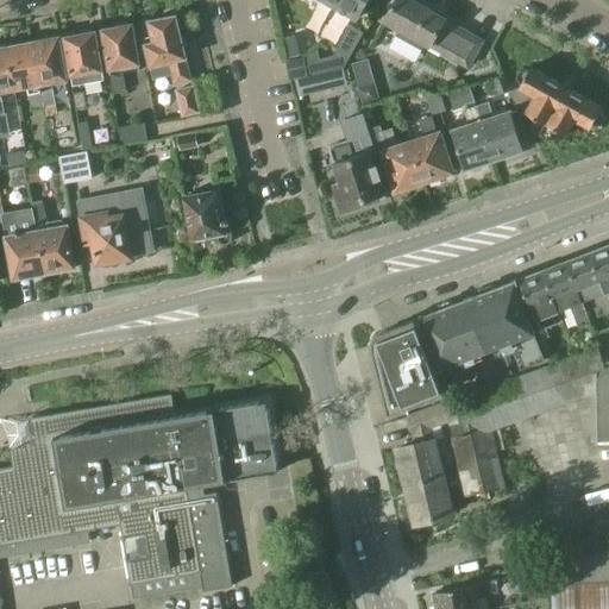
[(322,0),(356,18),(365,0),(322,0)]
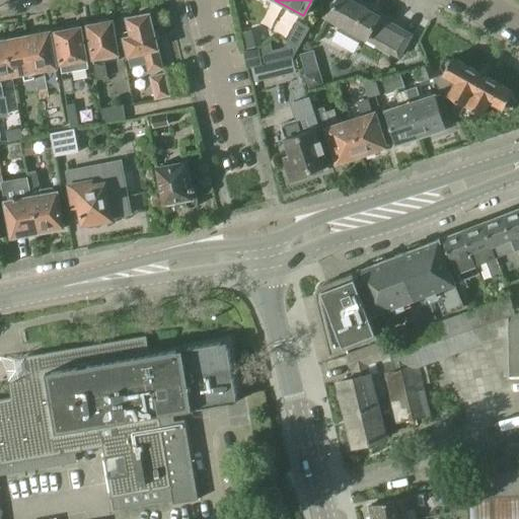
[(350,0),(337,0),(327,17),(341,24),(338,30),(359,44),(363,38),(368,40),(367,40),(398,58),(412,34),(381,16),(381,17),(350,0)]
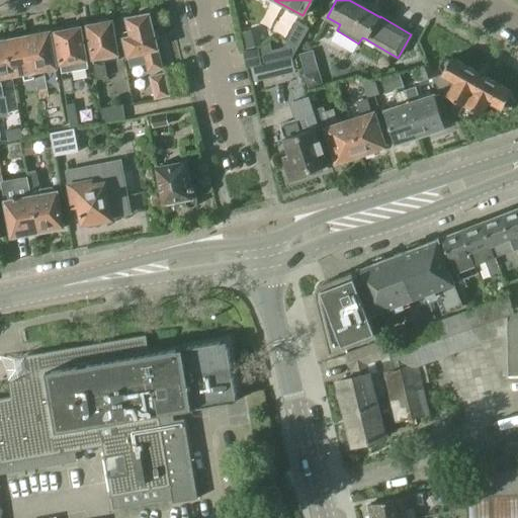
[(148,71),(162,67),(149,13),(126,17),(132,36),(123,37),(128,56),(126,57),(130,68),(147,64),(148,71)]
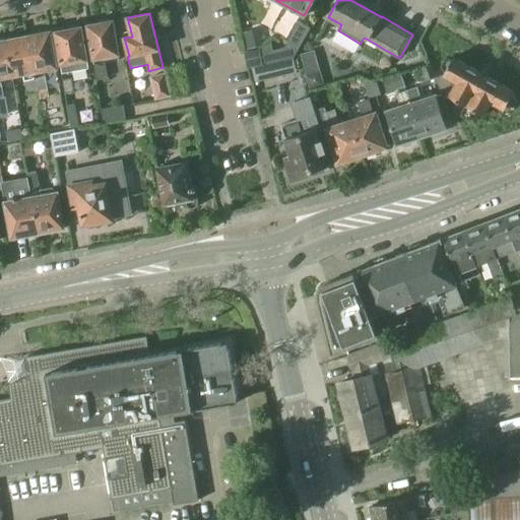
[(119,54),(113,20),(87,24),(93,58),(119,54)]
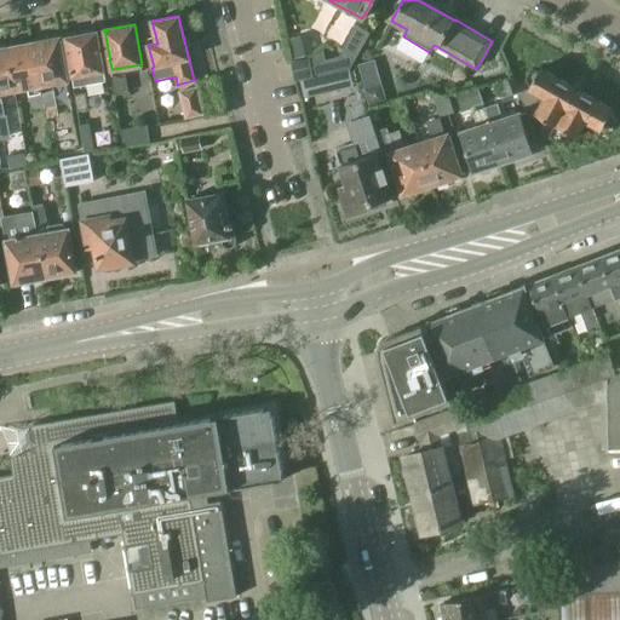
[(357,56),(369,33),(355,24),(343,47),(356,56),(357,56)]
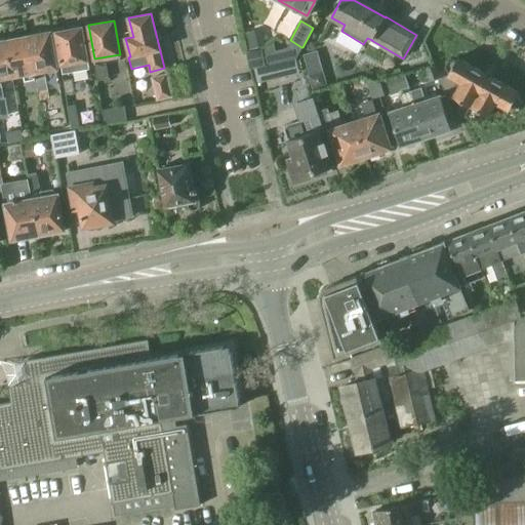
[(55,31),(54,31),(62,67),(63,74),(90,69),(89,62),(88,62),(82,26),(79,27),(76,25),(69,26),(68,29),(55,31)]
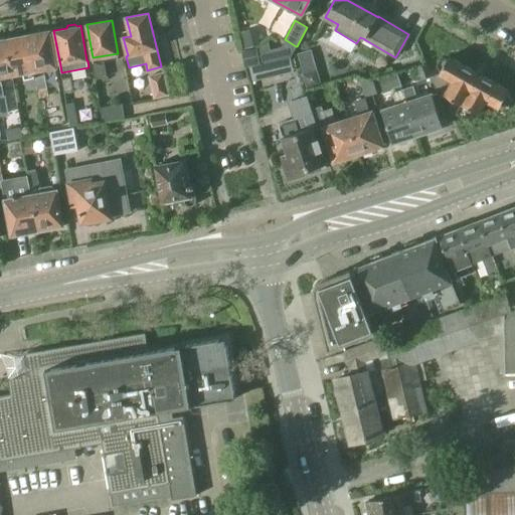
[(36,34),(27,35),(37,91),(47,89),(43,69),(55,66),(49,31),(47,32),(45,30),(38,31),(36,34)]
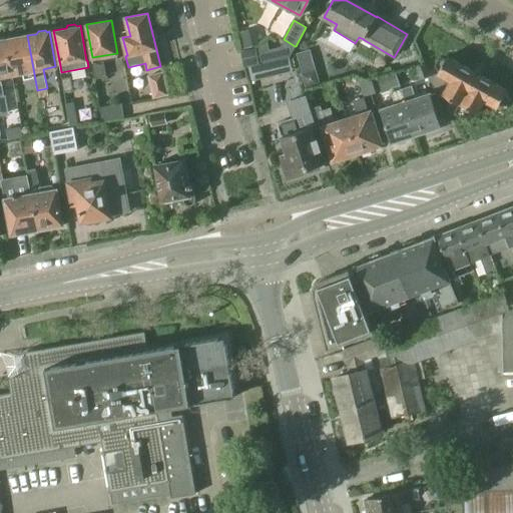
[(7,39),(5,39),(12,74),(23,72),(26,92),(37,90),(27,35),(18,37),(15,35),(9,36),(7,39)]
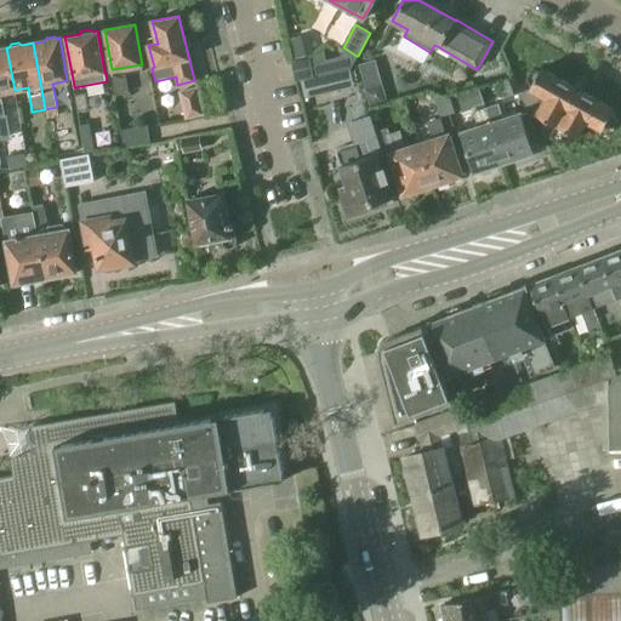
[(0,117),(5,117),(0,93),(15,90),(6,47),(4,49),(1,46),(0,46),(0,117)]
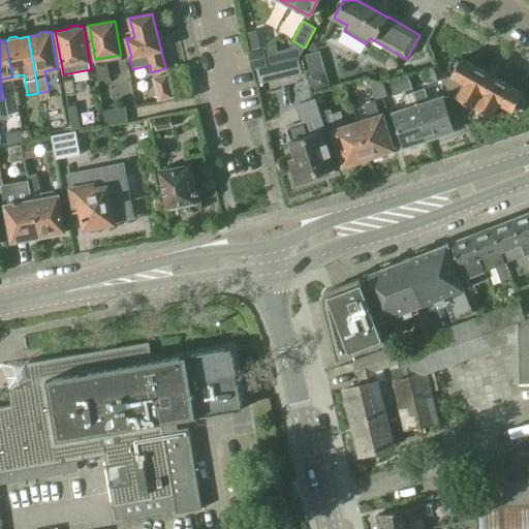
[(305,48),(304,48),(292,40),(288,48),(265,53),(268,66),(299,58),(305,48)]
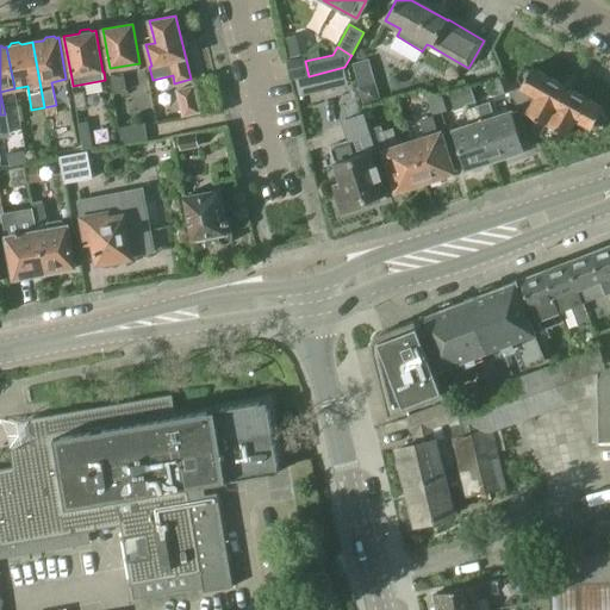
[(371,60),(355,63),(360,83),(375,81),(371,60)]
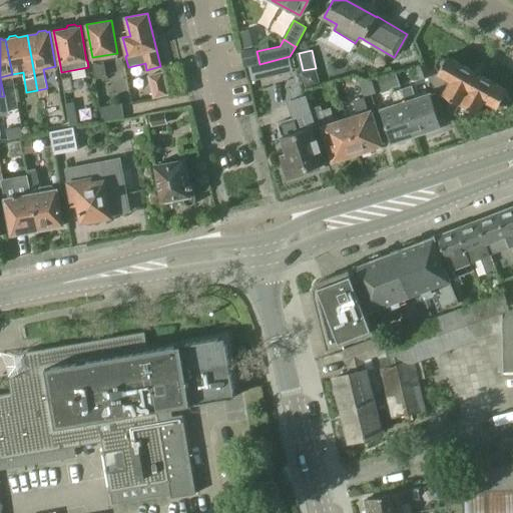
[(439,74),(430,76),(437,96),(443,94),(450,98),(467,68),(447,56),(445,59),(437,59),(434,65),(438,71),(437,73),(439,74)]
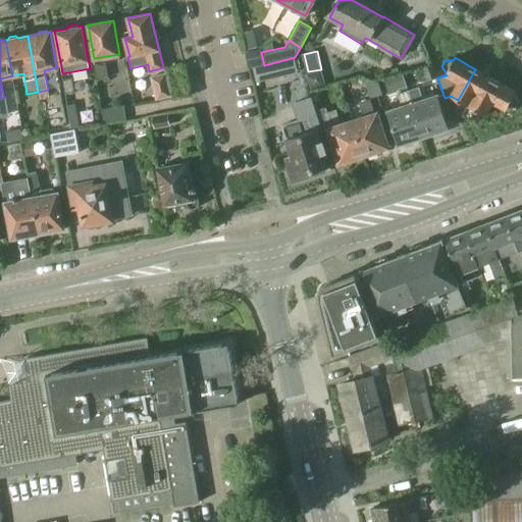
[(105,61),(94,64),(94,65),(97,81),(108,79),(105,63),(105,61)]
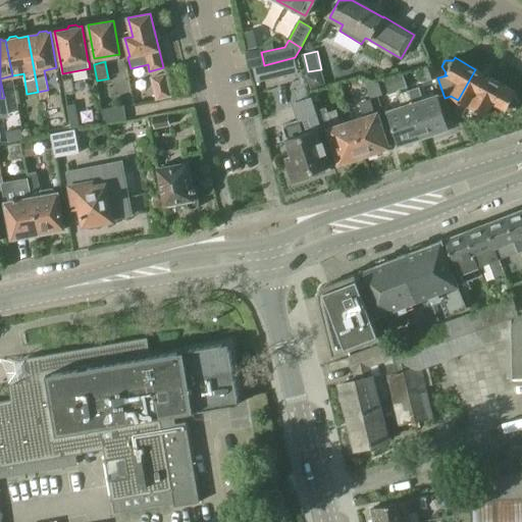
[(432,66),(423,69),(426,81),(435,79),(432,66)]
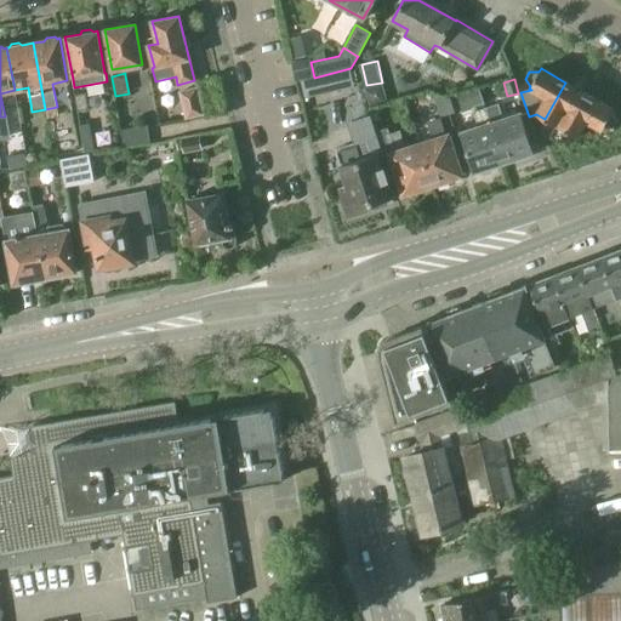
[(545,119),(547,120),(541,132),(559,143),(567,131),(568,132),(590,96),(565,83),(545,119)]
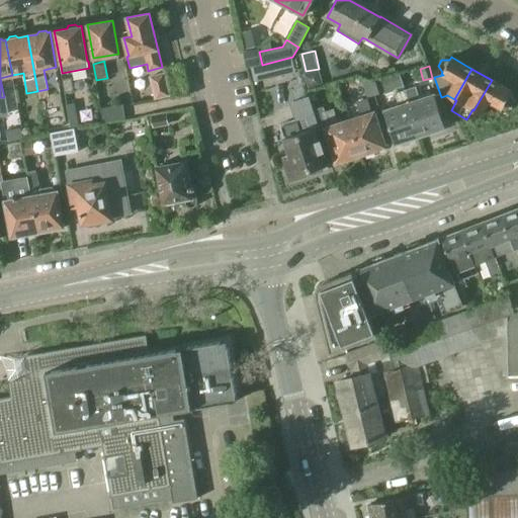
[(149,76),(154,100),(170,96),(164,73),(149,76)]
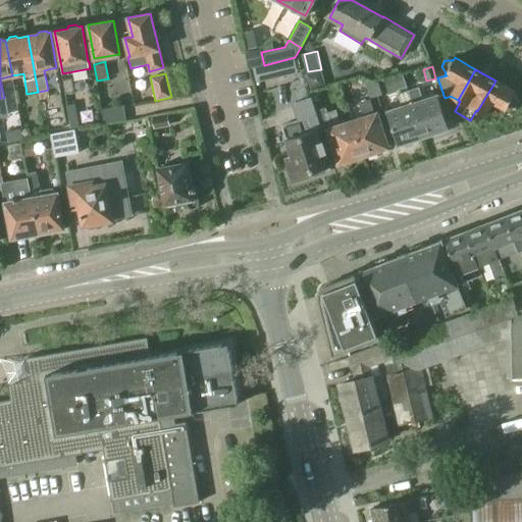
[(307,75),(305,75),(309,91),(325,87),(323,79),(313,73),(307,75)]
